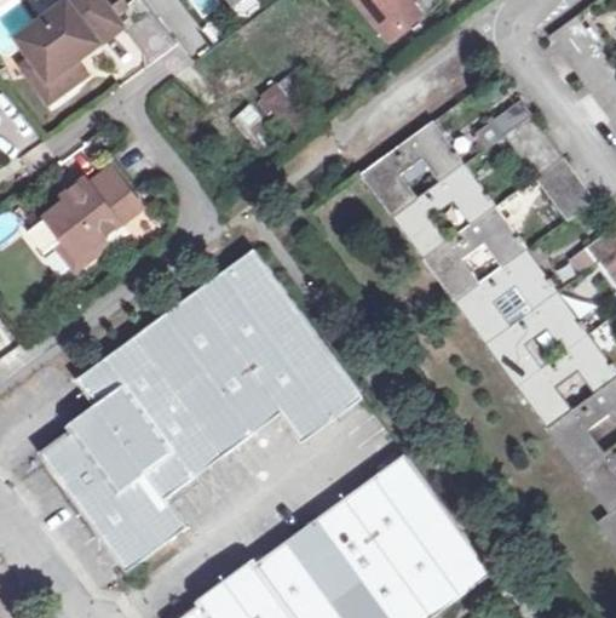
[(93,38),(99,45),(124,27),(104,0),(65,0),(68,4),(49,18),(19,40),(35,62),(50,80),(61,73),(70,86),(88,73),(79,59),(73,52),(93,38)]
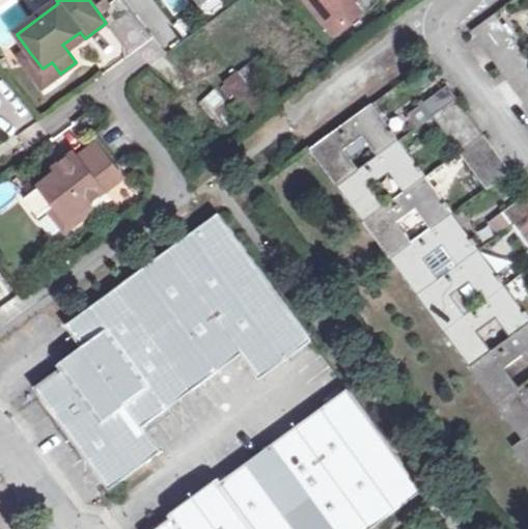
[(306,0),(332,32),(359,10),(351,0),(306,0)]
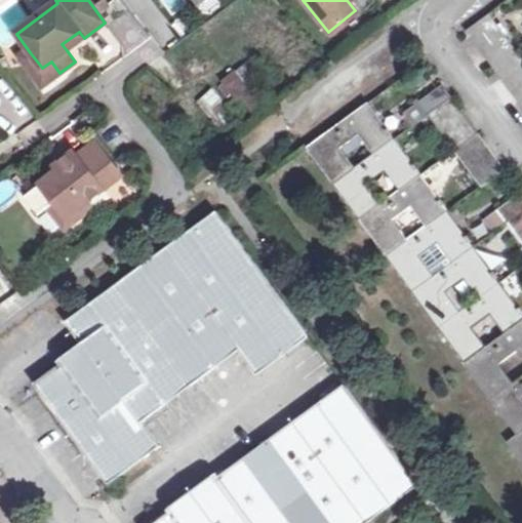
[(465,31),(521,110),(521,61),(488,13),(465,31)]
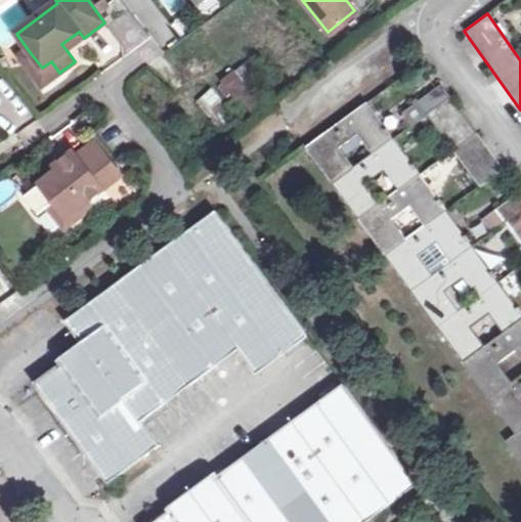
[(67,50),(84,38),(79,32),(61,44),(67,50)]
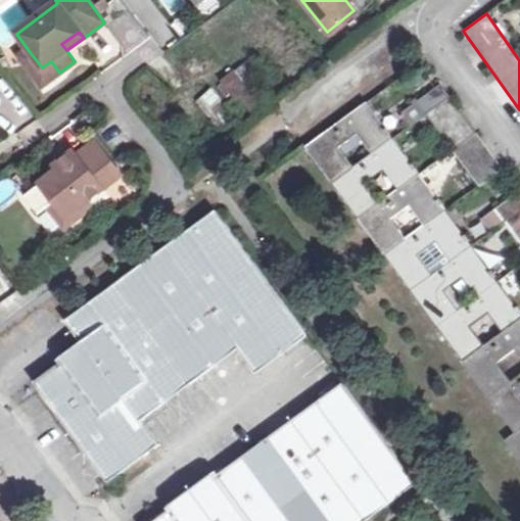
[(42,67),(30,52),(20,59),(40,86),(50,79),(59,73),(51,61),(42,67)]
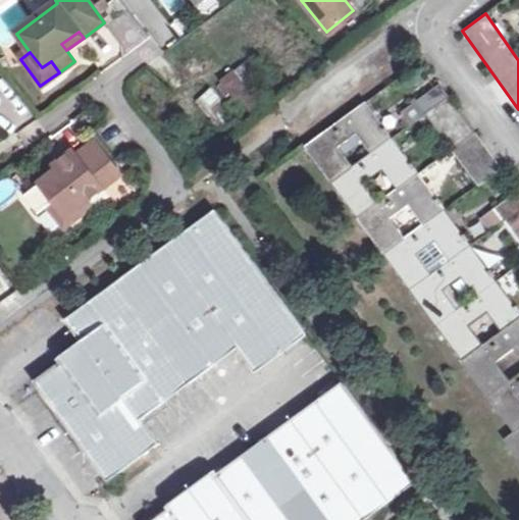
[(218,80),(232,98),(237,95),(245,105),(254,98),(231,69),(218,80)]
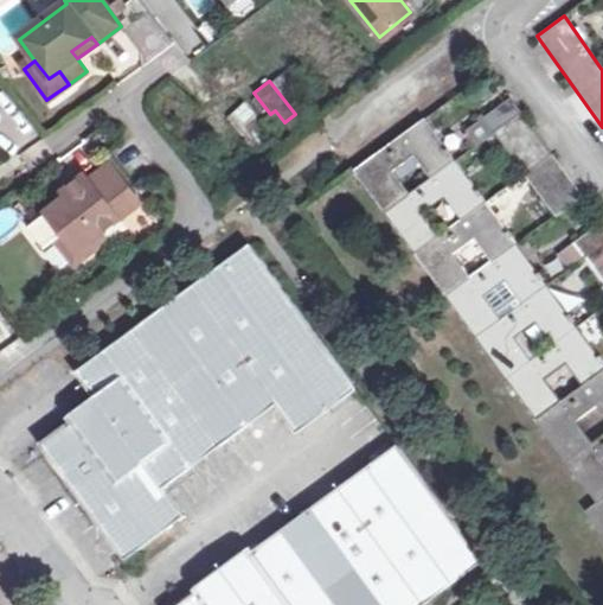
[(464,129),(475,145),(492,133),(545,207),(552,216),(581,196),(507,97),(464,129)]
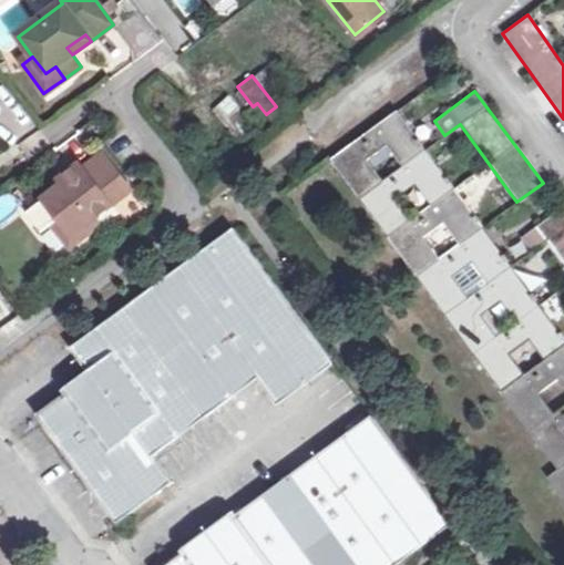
[(211,106),(224,125),(231,120),(217,102),(211,106)]
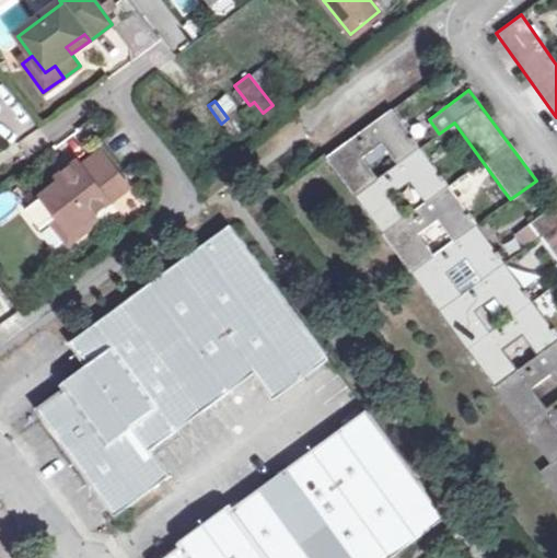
[(556,335),(546,321),(531,301),(391,108),(325,157),(550,463),(540,471),(556,493),(556,335)]
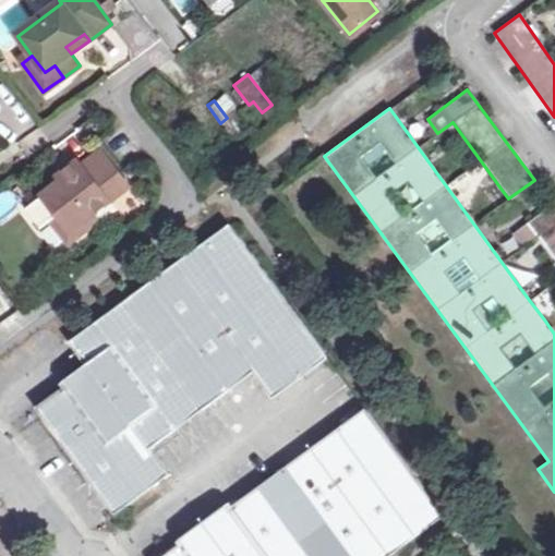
[(23,210),(37,230),(49,222),(57,217),(71,238),(95,219),(89,213),(128,184),(103,152),(82,166),(79,161),(58,177),(61,182),(41,196),(23,210)]
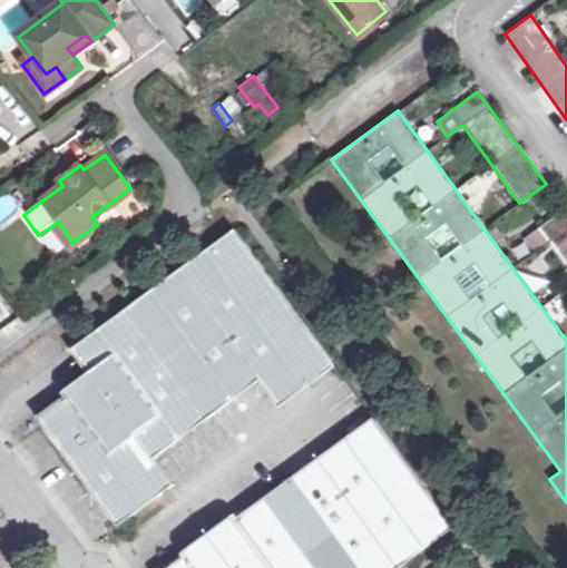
[(519,203),(512,194),(485,213),(491,223),(519,203)]
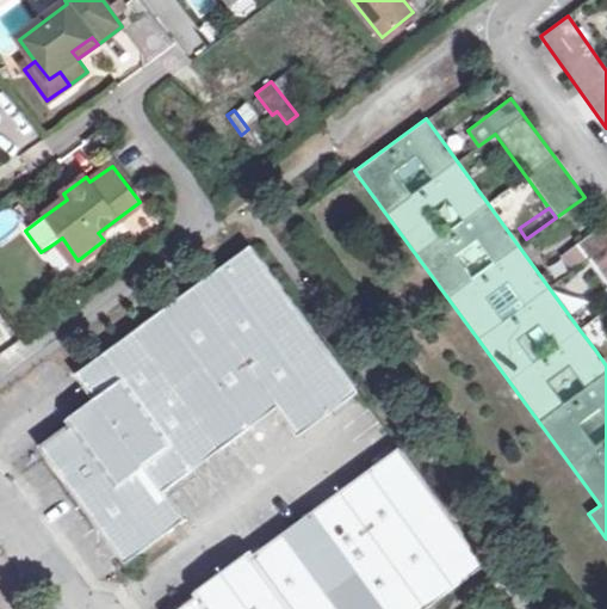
[(559,256),(570,271),(588,259),(606,285),(606,228),(604,223),(559,256)]
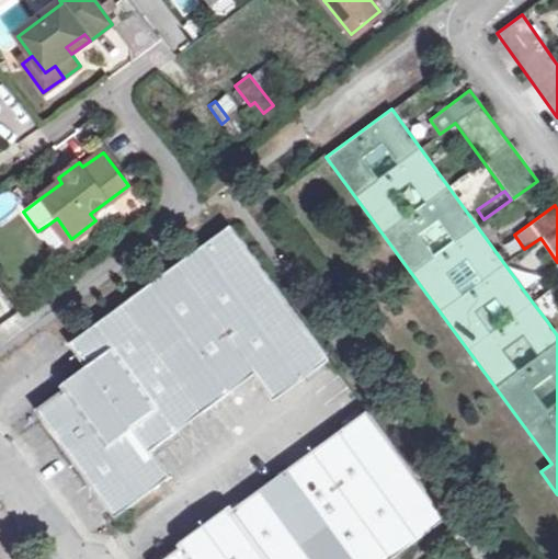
[(65,243),(71,239),(57,218),(49,224),(65,243)]
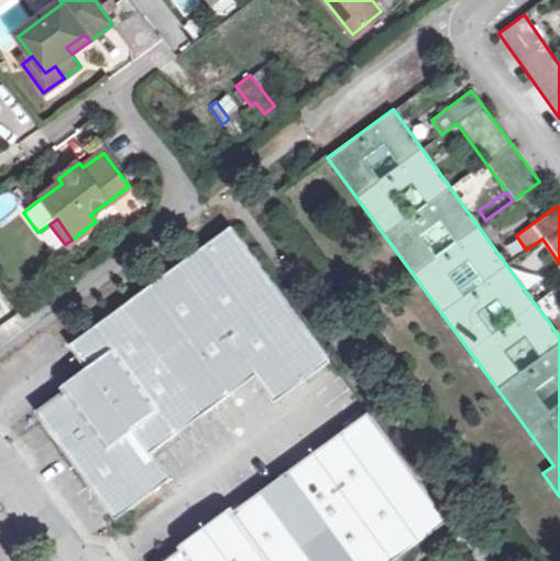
[(111,312),(72,341),(91,370),(95,374),(69,394),(64,388),(33,410),(113,520),(168,479),(150,453),(176,433),(173,428),(196,410),(200,416),(228,395),(223,389),(250,371),(254,376),(268,396),(294,378),(298,384),(329,362),(229,226),(111,312)]
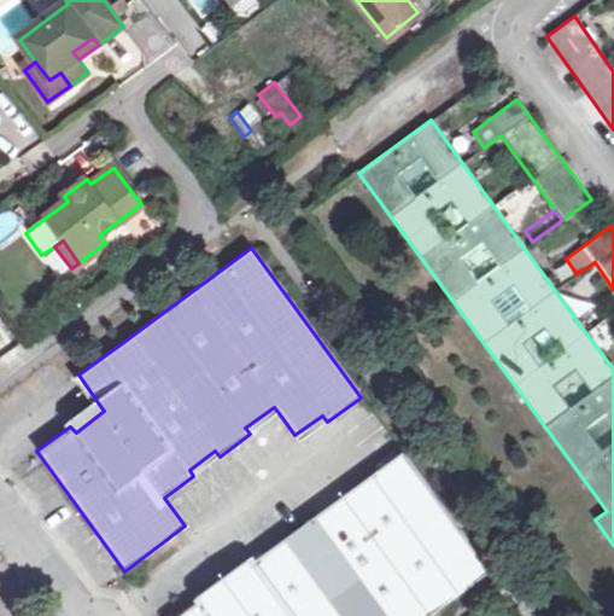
[(585,332),(602,354),(613,346),(597,323),(585,332)]
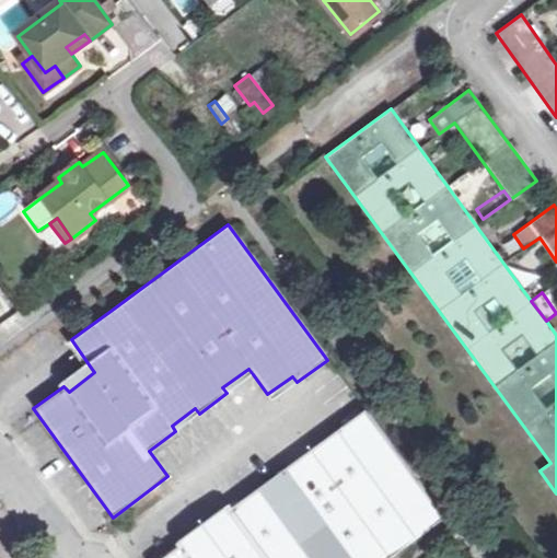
[(91,368),(71,339),(66,343),(84,371),(64,386),(69,392),(94,372),(91,368)]
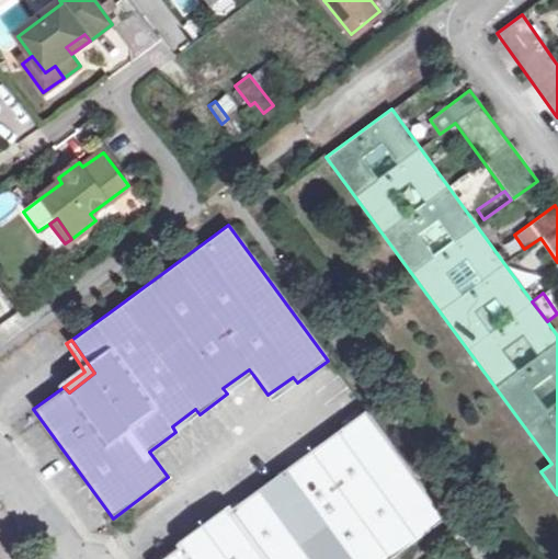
[(223,388),(227,394),(253,375),(249,369),(223,388)]
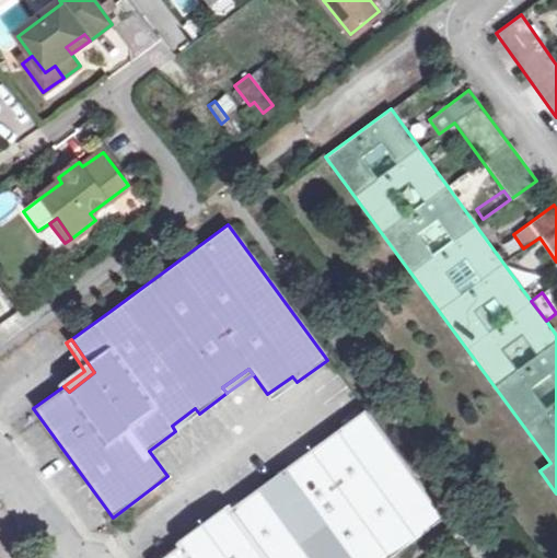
[(292,376),(267,394),(271,400),(297,382),(292,376)]
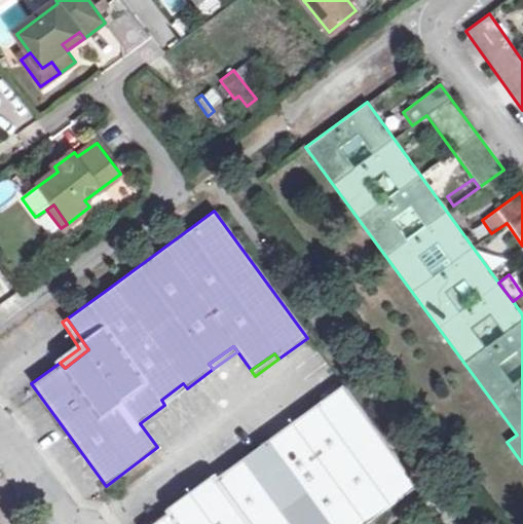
[(161,400),(164,405),(187,388),(183,383),(161,400)]
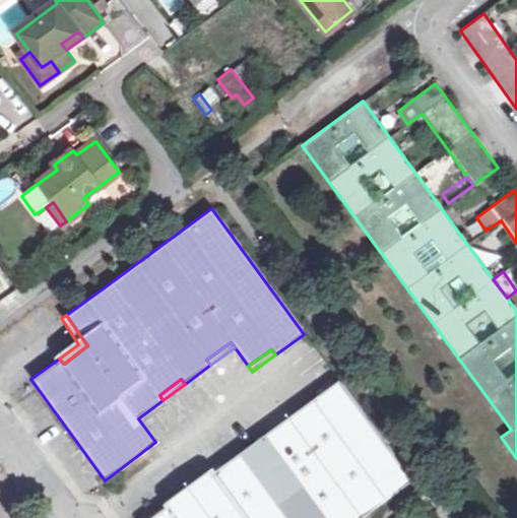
[(291,424),(360,517),(362,517),(410,482),(337,381),(311,401),(314,407),(291,424)]
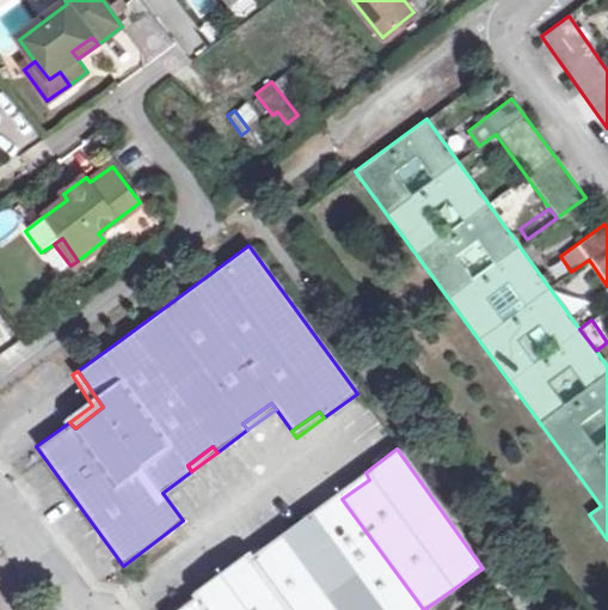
[(369,480),(366,473),(337,493),(342,499),(369,480)]
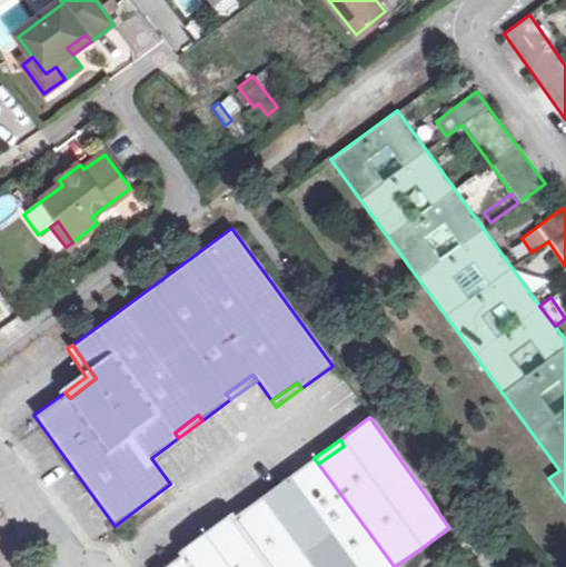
[(261,497),(311,566),(394,566),(318,464),(314,458),(261,497)]
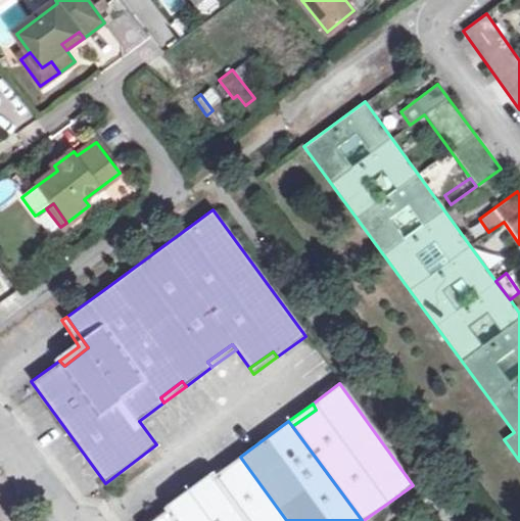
[(193,498),(210,520),(286,520),(240,457),(216,474),(220,480),(193,498)]
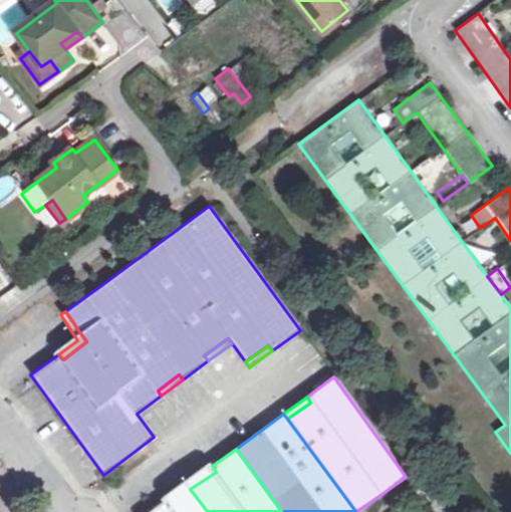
[(167,507),(190,489),(216,472),(212,466),(210,463),(184,481),(160,500),(162,502),(167,507)]
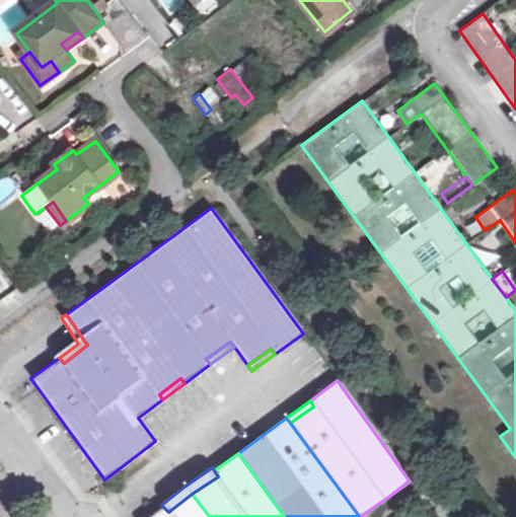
[(209,516),(192,494),(168,512),(163,507),(149,516),(209,516)]
